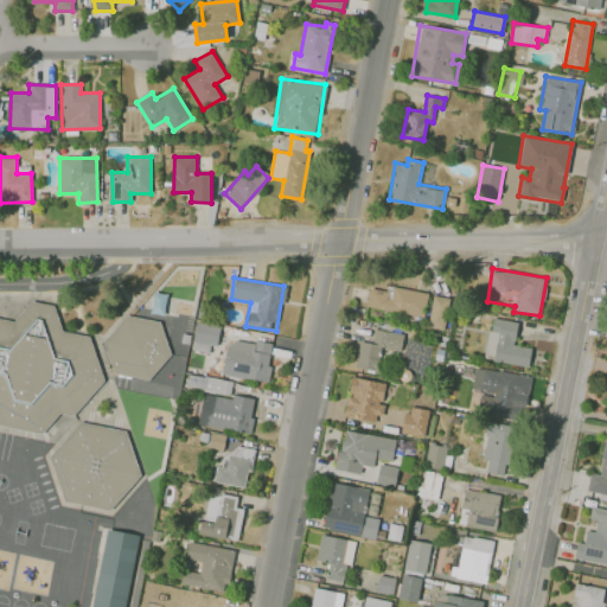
[(428,293),(388,286),(387,291),(370,287),(366,306),(423,317),(428,293)]
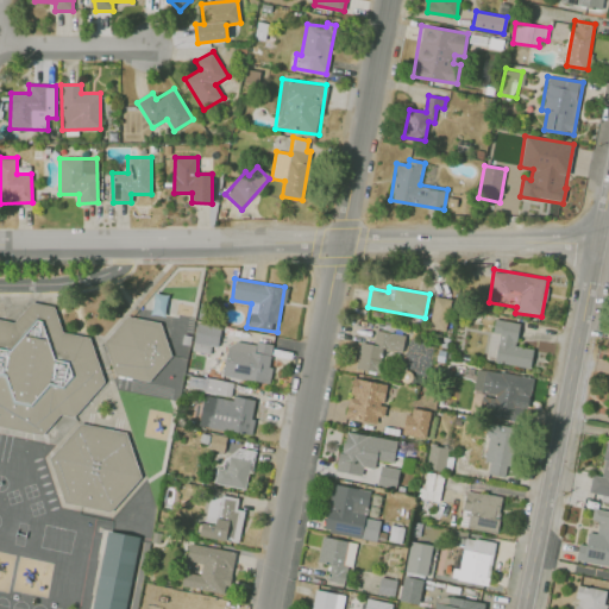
[(151,314),(164,316),(168,295),(155,293),(151,314)]
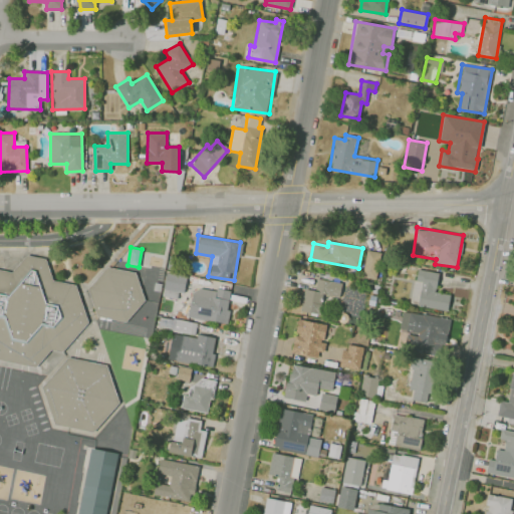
[(362,277),(376,278),(379,252),(365,250),(362,277)]
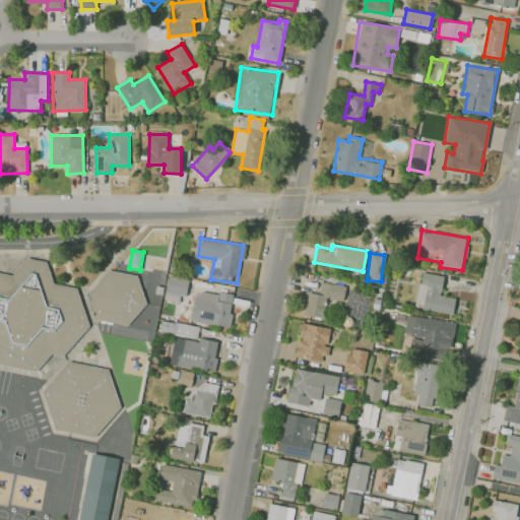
[(27,258),(12,276),(0,273),(0,367),(37,374),(52,355),(64,359),(90,328),(76,288),(55,284),(48,262),(27,258)]
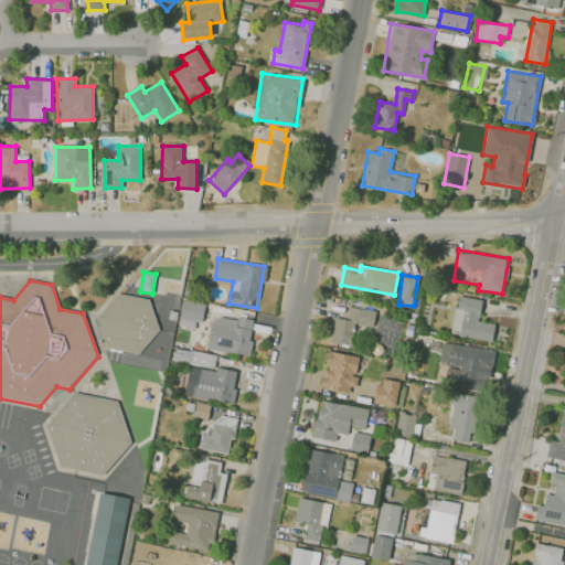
[(96,318),(118,294),(150,301),(161,332),(139,355),(107,351),(96,318)]
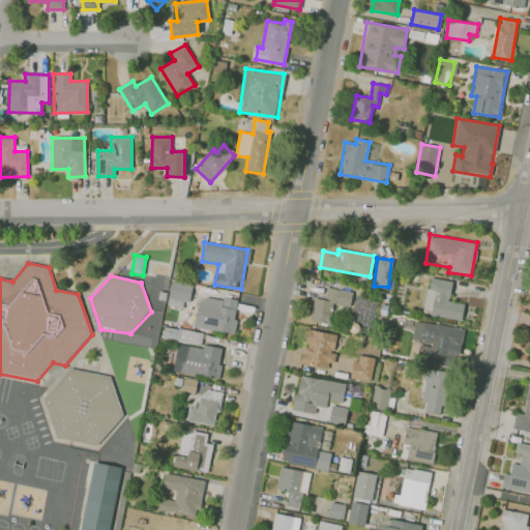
[(462,320),(464,303),(448,301),(452,281),(430,277),(423,314),(462,320)]
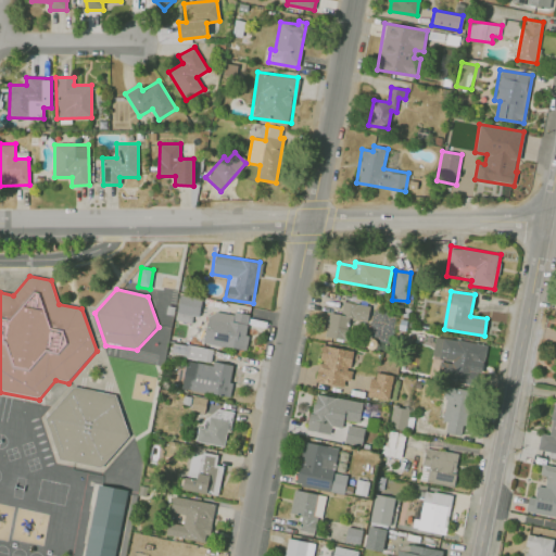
[(196,323),(199,298),(178,295),(176,320),(196,323)]
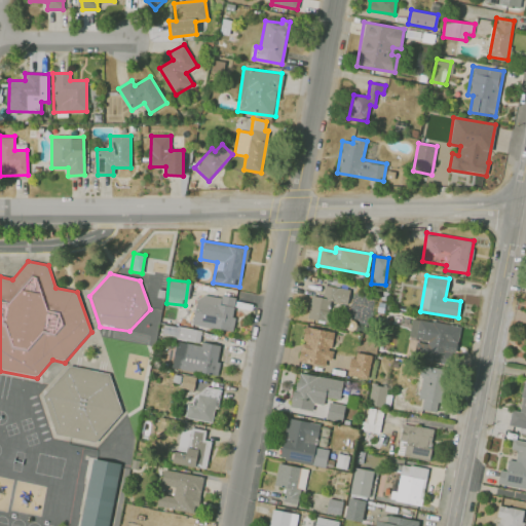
[(329,322),(332,302),(347,304),(349,289),(324,285),(322,297),(312,295),(308,318),(329,322)]
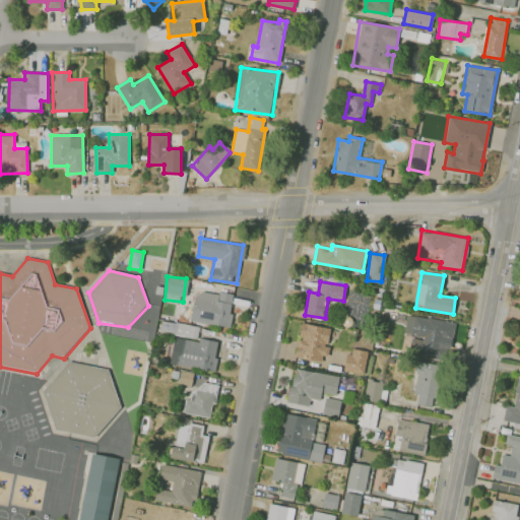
[(234,296),(195,289),(190,321),(229,327),(234,296)]
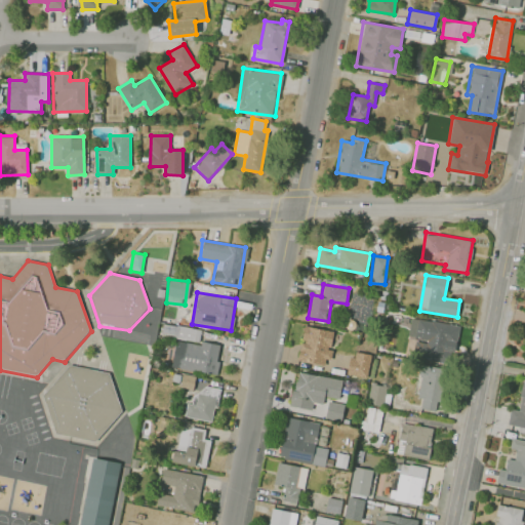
[(459,326),(412,318),(408,337),(418,339),(415,358),(452,365),(459,326)]
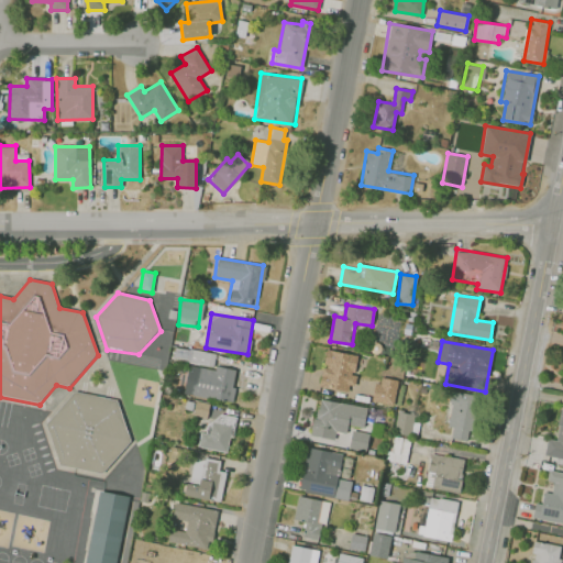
[(213,365),(214,353),(175,348),(173,360),(213,365)]
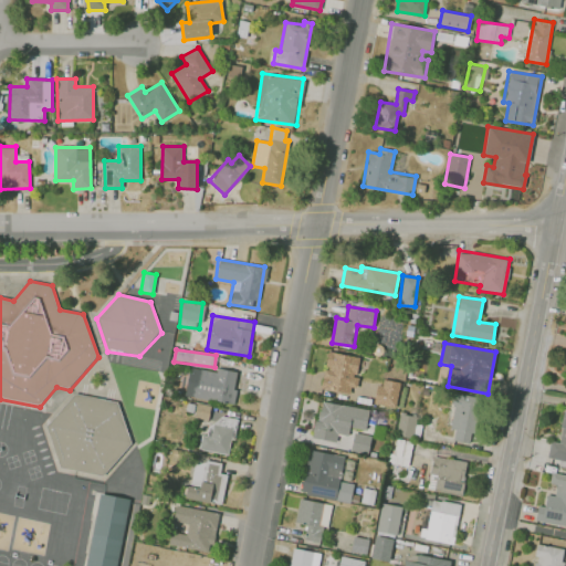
[(359,356),(327,352),(322,389),(349,394),(350,387),(357,387),(358,377),(356,377),(359,356)]
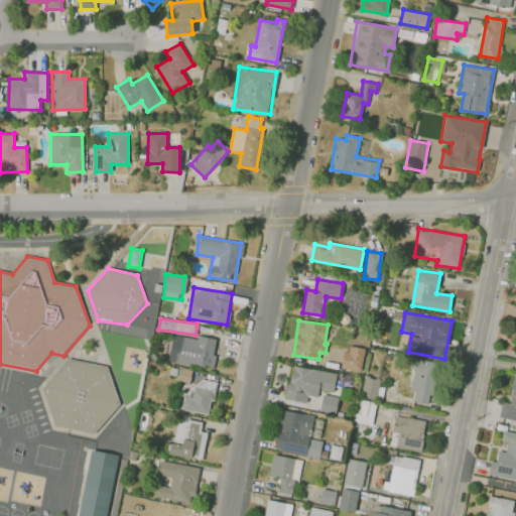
[(168,363),(214,368),(215,354),(214,354),(216,340),(171,335),(168,363)]
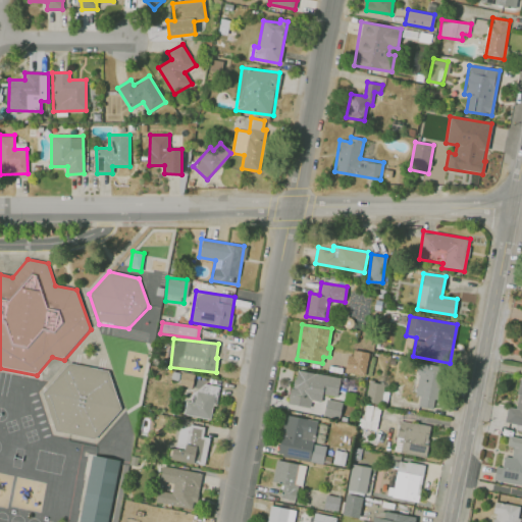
[(369,353),(351,349),(346,372),(364,375),(369,353)]
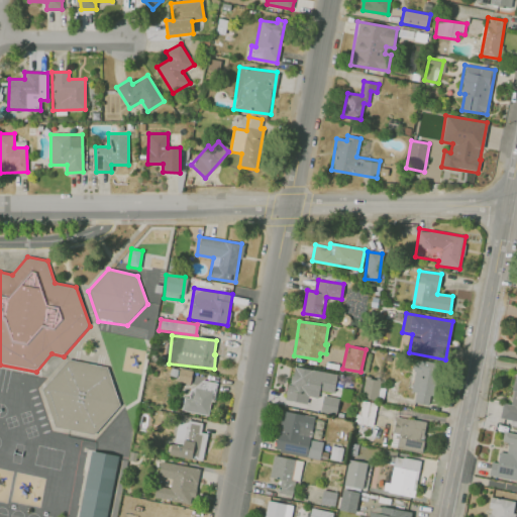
[(42,390),(70,359),(110,368),(122,405),(94,435),(55,426),(42,390)]
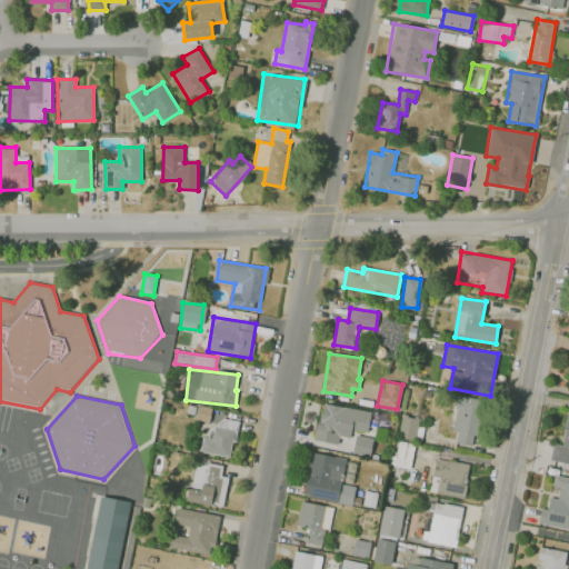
[(452,432),(457,432),(456,443),(472,445),(473,435),(478,436),(482,399),(456,396),(452,432)]
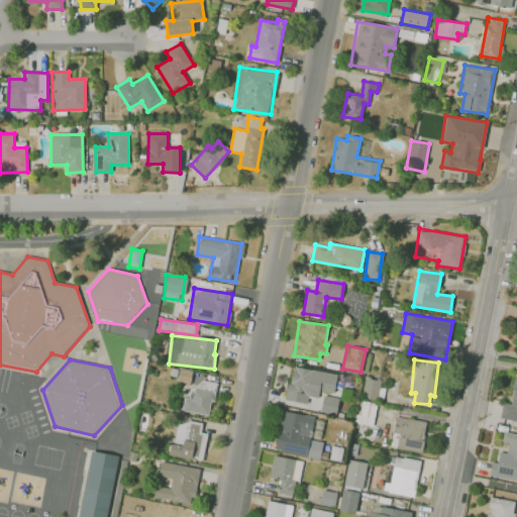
[(337,375),(293,366),(286,399),(307,404),(309,396),(318,398),(320,390),(333,393),(337,375)]
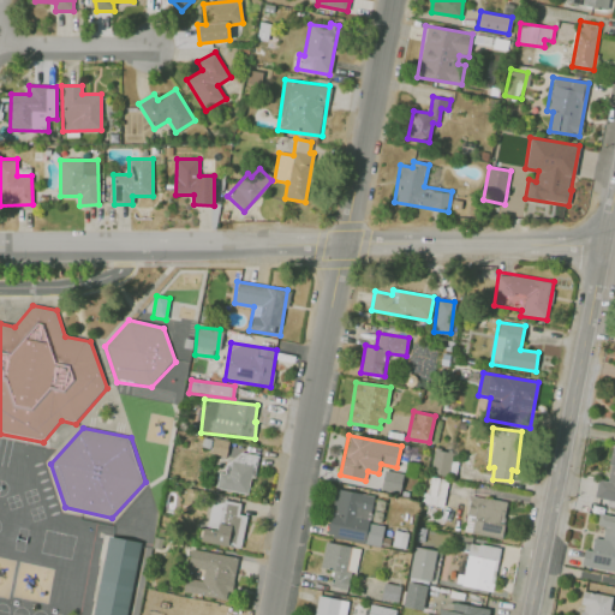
[(449,475),(452,452),(434,449),(431,472),(449,475)]
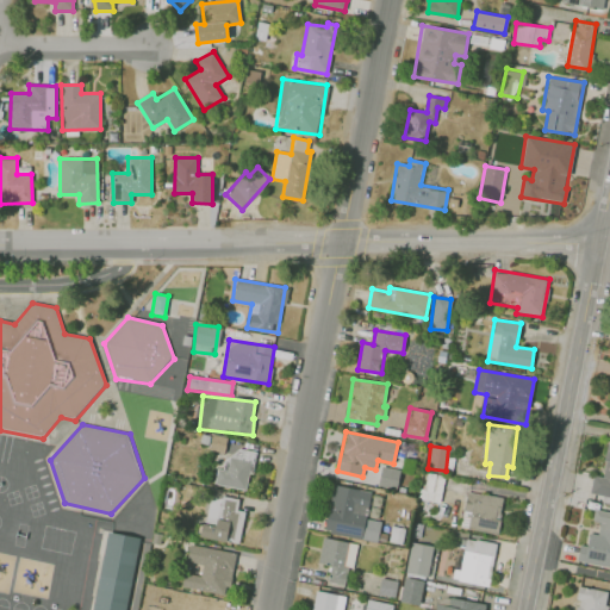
[(254,453),(225,447),(218,484),(247,490),(254,453)]
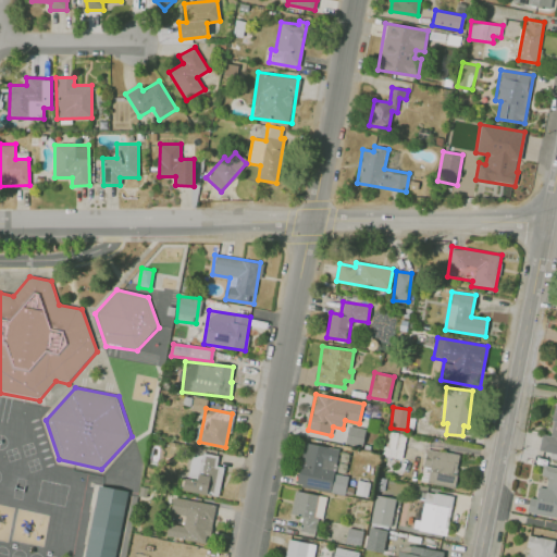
[(362,445),(364,428),(348,425),(345,443),(362,445)]
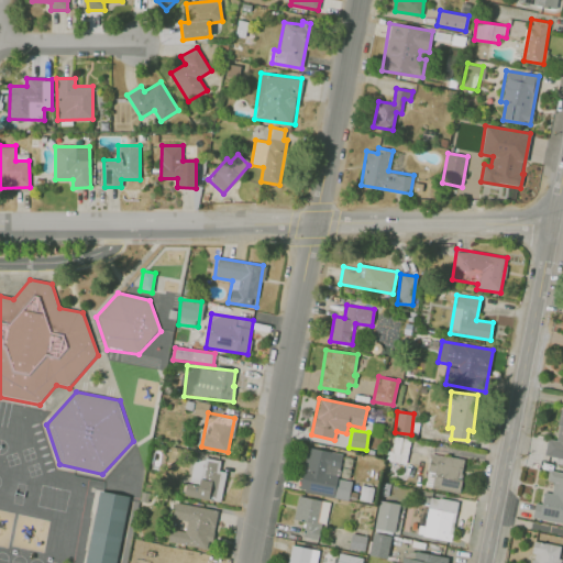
[(407,463),(409,439),(392,437),(389,461),(407,463)]
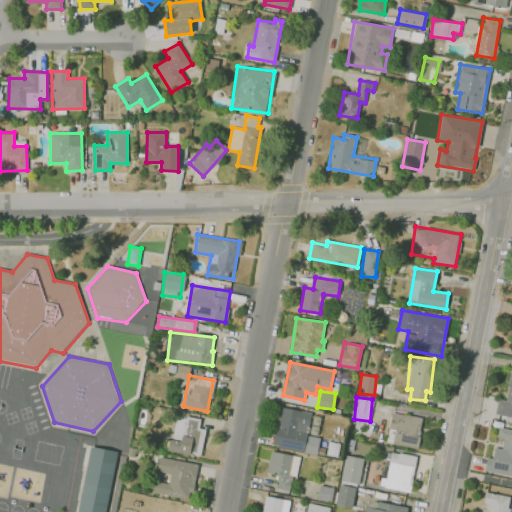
[(272,446),(316,455),(320,437),(317,436),(321,415),(280,407),(272,446)]
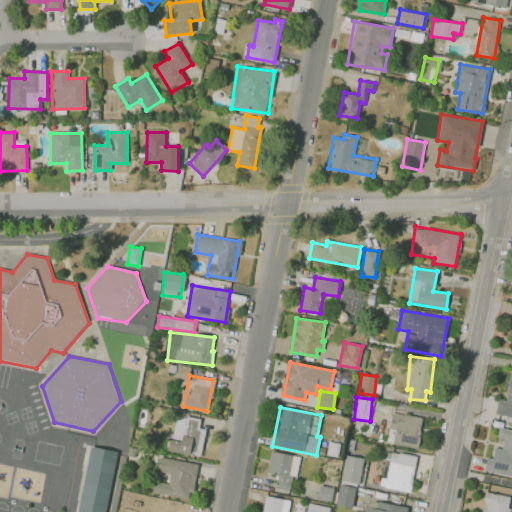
[(422,417),(392,412),(389,429),(394,430),(392,443),(417,447),(422,417)]
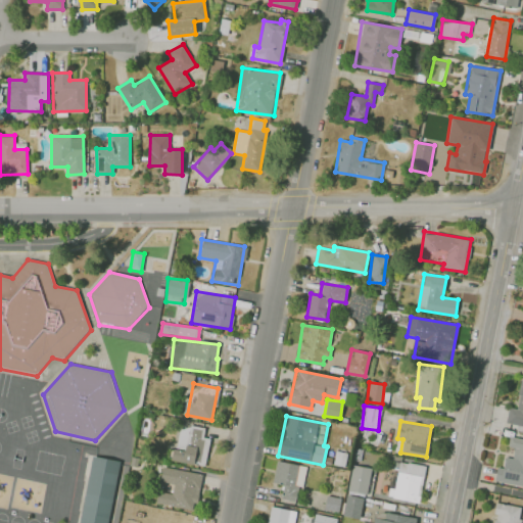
[(204,429),(179,424),(173,460),(204,466),(209,438),(203,437),(204,429)]
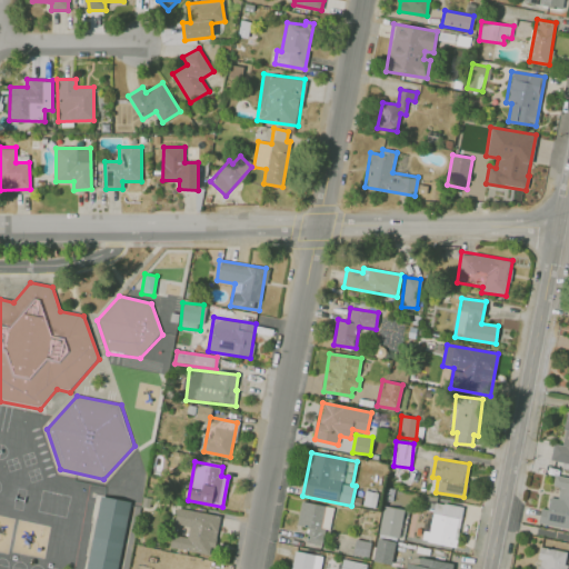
[(568,528),(568,477),(553,475),(552,486),(559,487),(557,498),(549,497),(547,509),(540,508),(538,523),(568,528)]
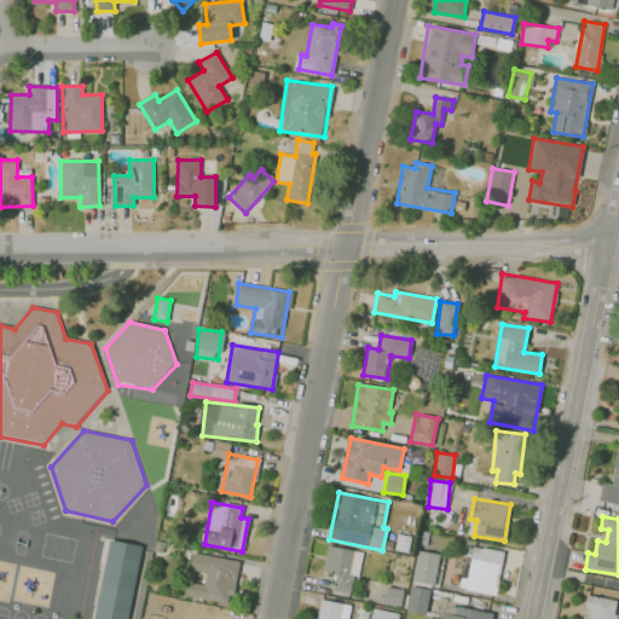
[(132,618),(145,547),(111,539),(97,618),(132,618)]
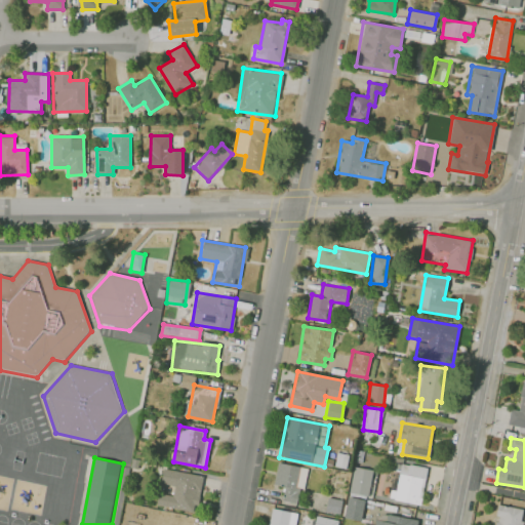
[(296,503),(299,488),(304,489),(308,468),(277,462),(273,484),(284,486),(281,500),(296,503)]
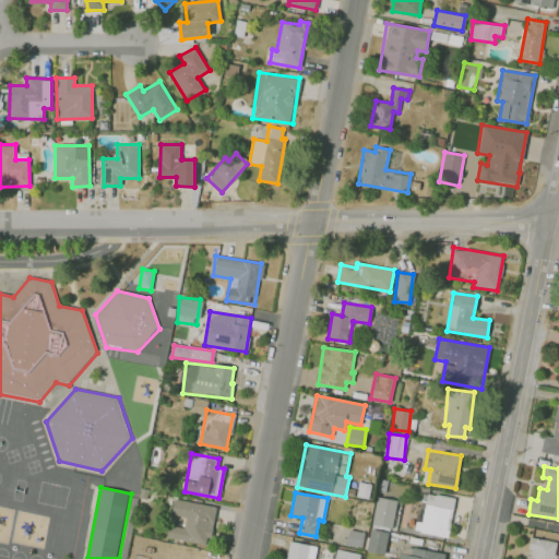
[(454,498),(427,494),(421,522),(416,522),(414,531),(447,537),(454,498)]
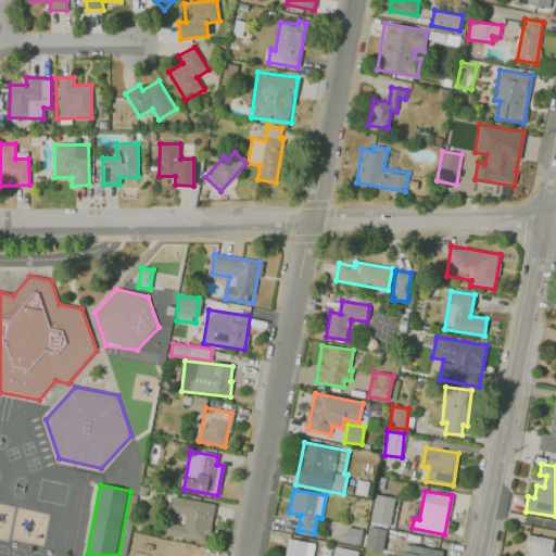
[(394,497),(374,494),(369,522),(390,526),(394,497)]
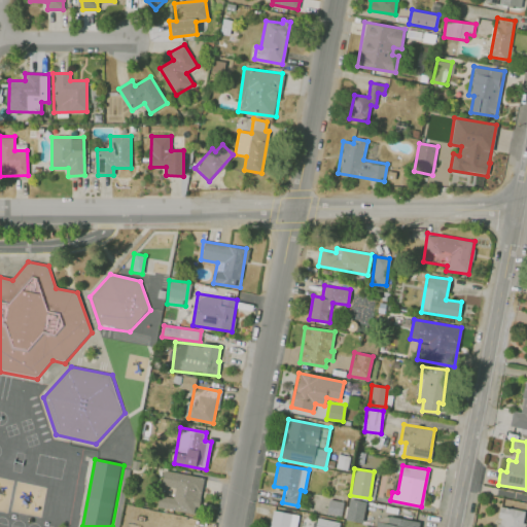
[(165,470),(205,479),(198,516),(156,507),(160,496),(175,499),(177,488),(163,485),(165,470)]
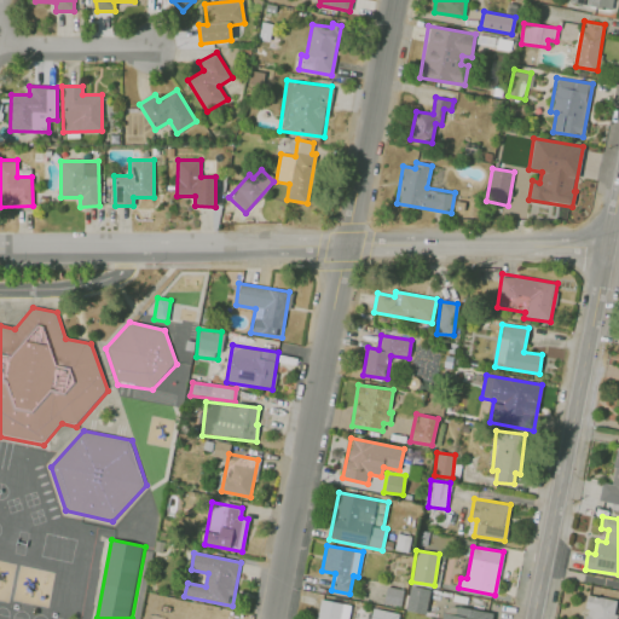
[(429,589),(410,585),(405,609),(426,613),(429,589)]
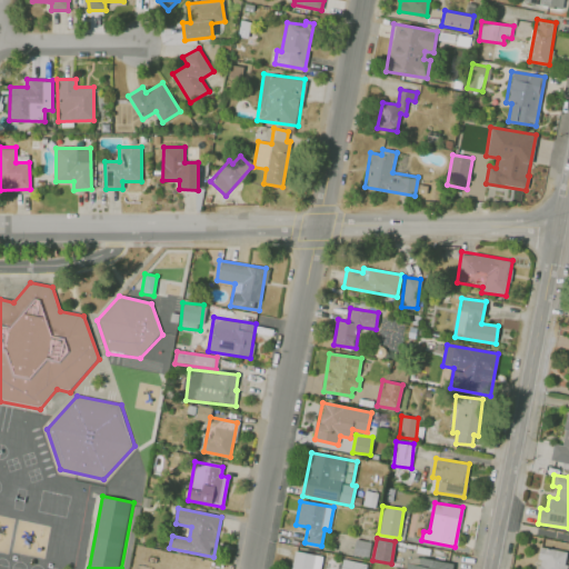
[(353,553),(368,557),(370,542),(356,539),(353,553)]
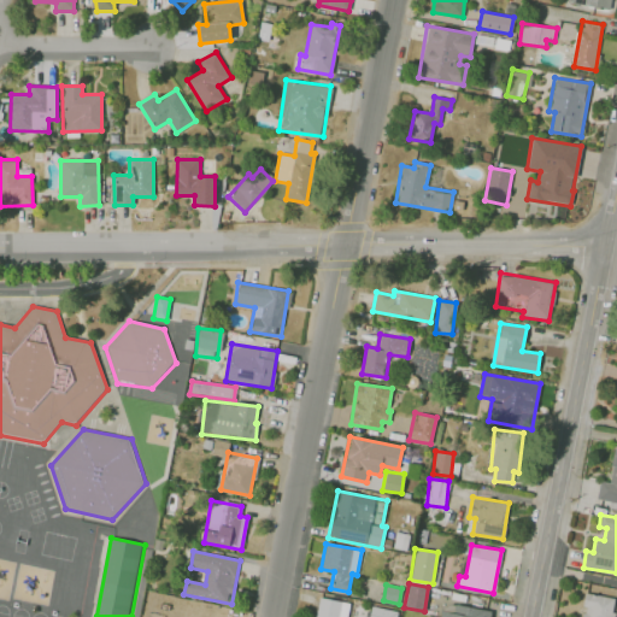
[(581,616),(612,616),(616,598),(585,593),(581,616)]
